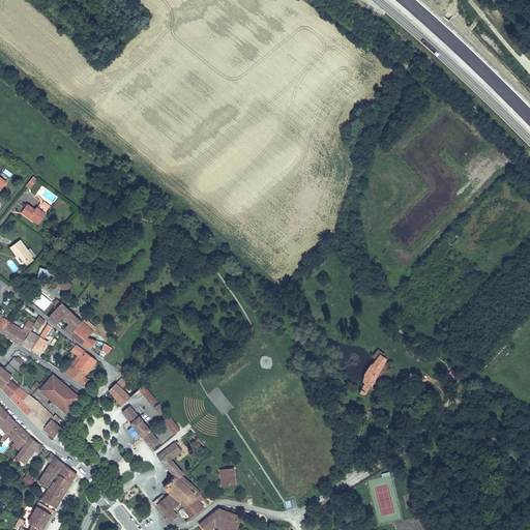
[(30,189),(37,179),(34,177),(27,186),(30,189)]
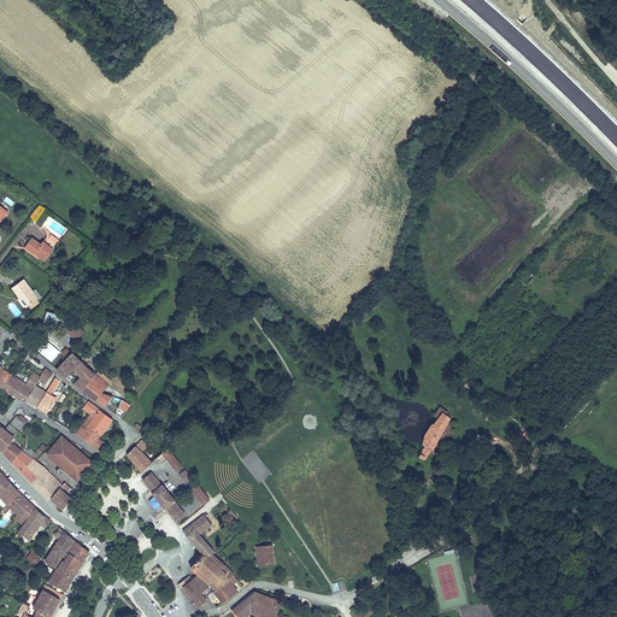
[(45,260),(54,248),(43,240),(42,242),(33,236),(24,248),(34,256),(35,254),(45,260)]
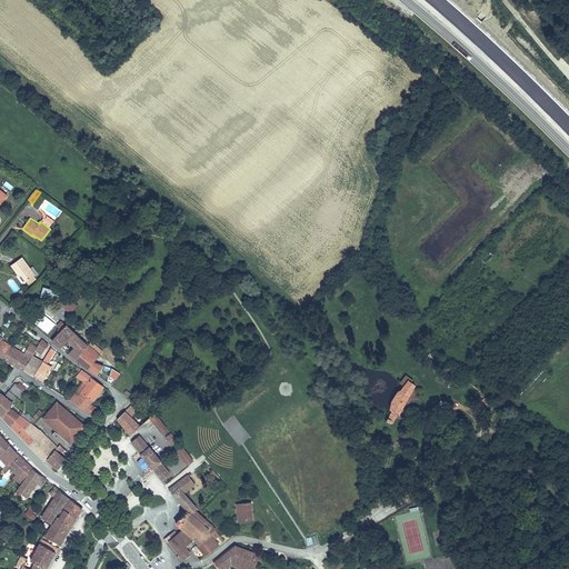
[(36,275),(23,257),(10,265),(19,276),(22,273),(23,275),(22,277),(26,281),(35,276),(36,275)]
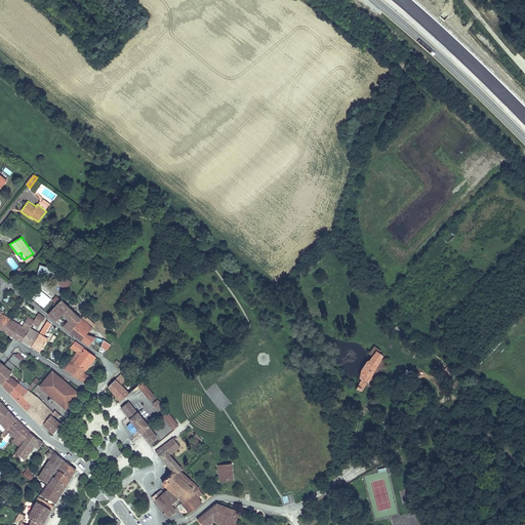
[(37,274),(54,279),(57,269),(40,264),(37,274)]
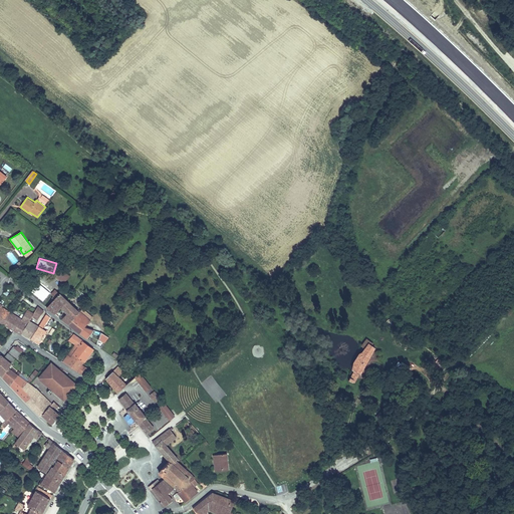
[(71,275),(61,267),(55,275),(65,282),(71,275)]
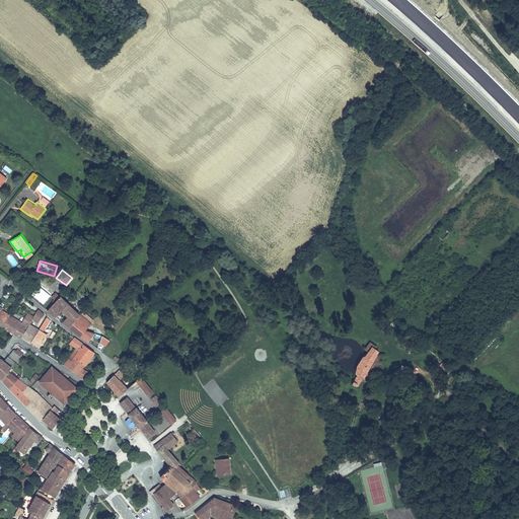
[(52,297),(38,285),(30,293),(47,307),(53,301),(54,299),(52,297)]
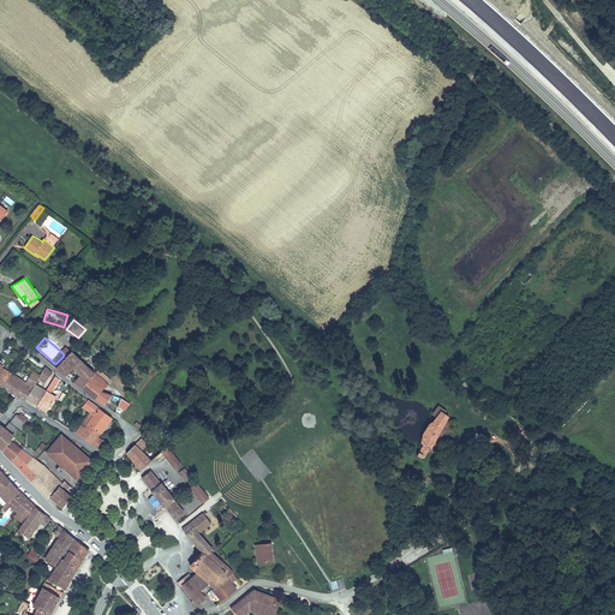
[(65,358),(73,350),(67,345),(61,352),(64,354),(63,357),(65,358)]
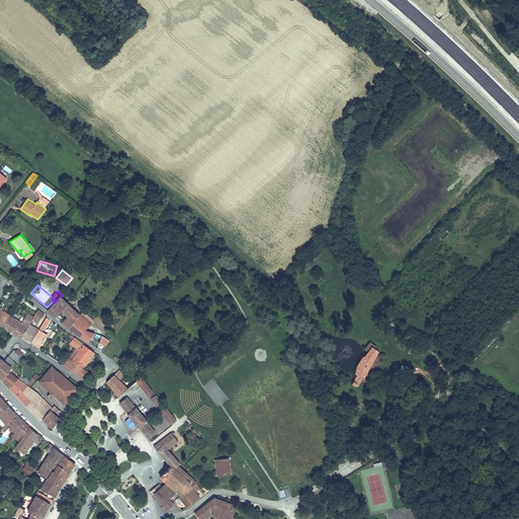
[(62,309),(68,302),(68,301),(62,295),(55,302),(48,310),(56,316),(62,310),(62,309)]
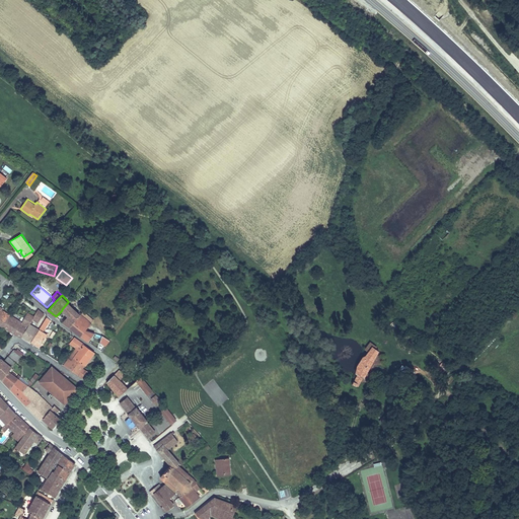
[(76,320),(82,313),(69,302),(69,303),(68,303),(68,302),(62,309),(62,310),(68,315),(63,321),(70,327),(76,320)]
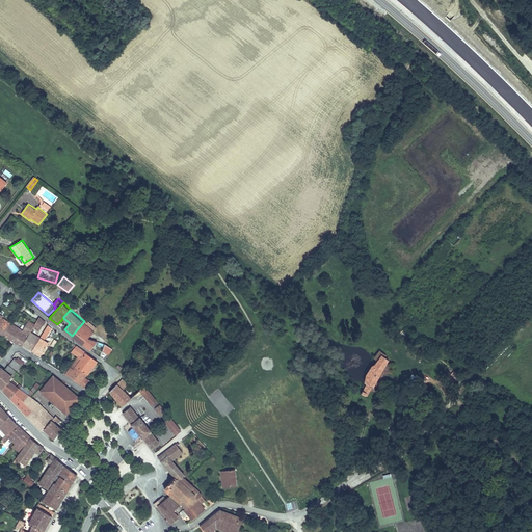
[(0,331),(5,335),(11,325),(1,318),(2,316),(0,314),(0,331)]
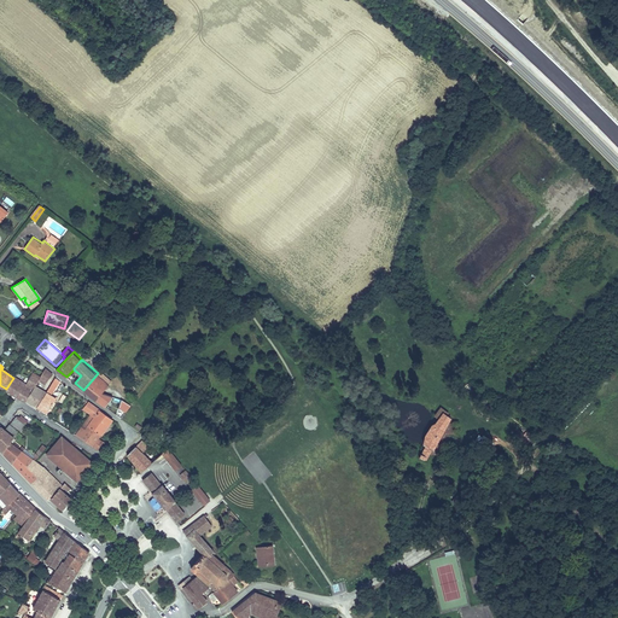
[(46,384),(53,373),(47,368),(40,379),(46,384)]
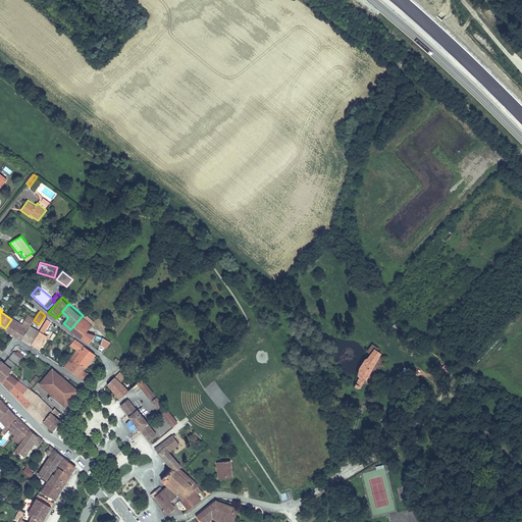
[(86,312),(83,315),(93,324),(95,321),(86,312)]
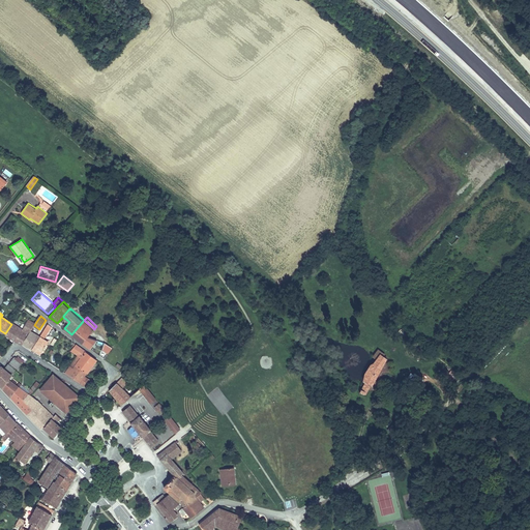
[(94,329),(84,320),(78,327),(90,334),(94,329)]
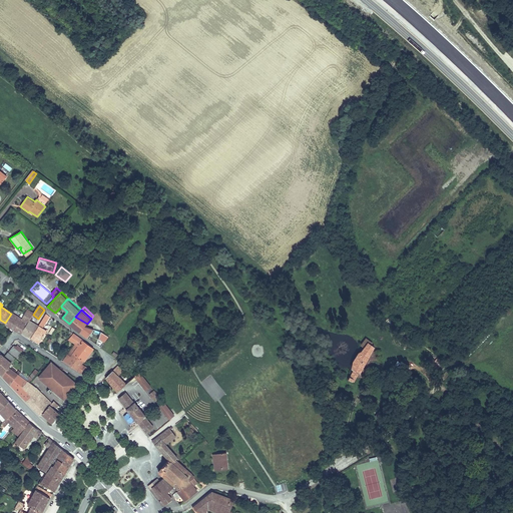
[(30,320),(33,315),(27,311),(21,320),(11,314),(5,323),(15,329),(22,333),(23,332),(30,320)]
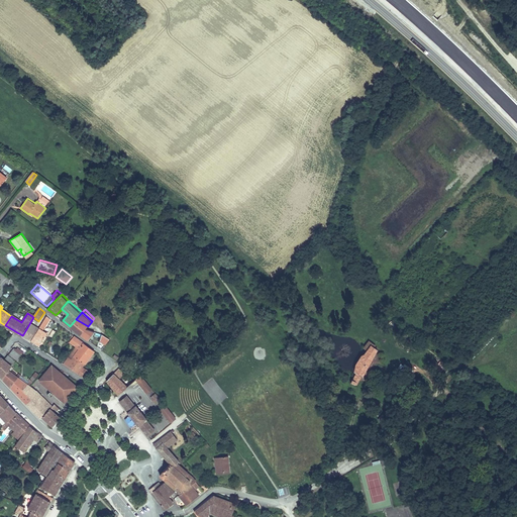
[(40,344),(47,333),(43,330),(50,317),(47,314),(39,328),(31,339),(40,344)]
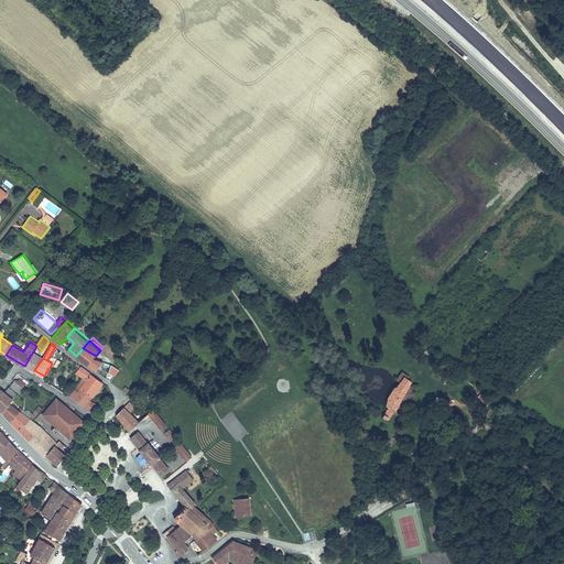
[(116,346),(110,351),(119,360),(121,357),(116,351),(119,348),(116,346)]
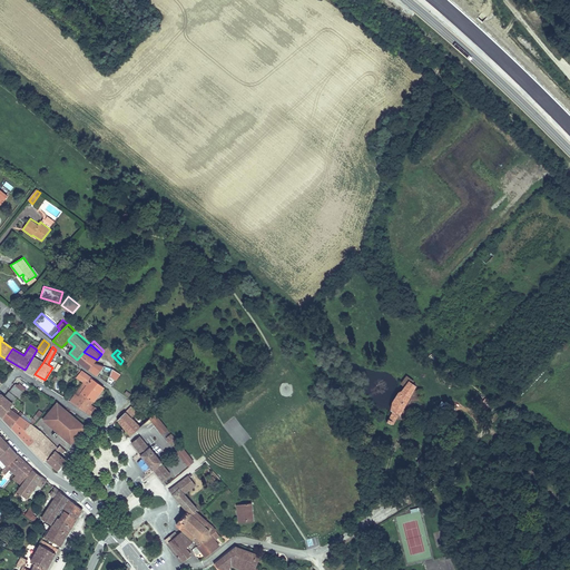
[(92,364),(97,360),(84,352),(77,360),(97,375),(100,370),(92,364)]
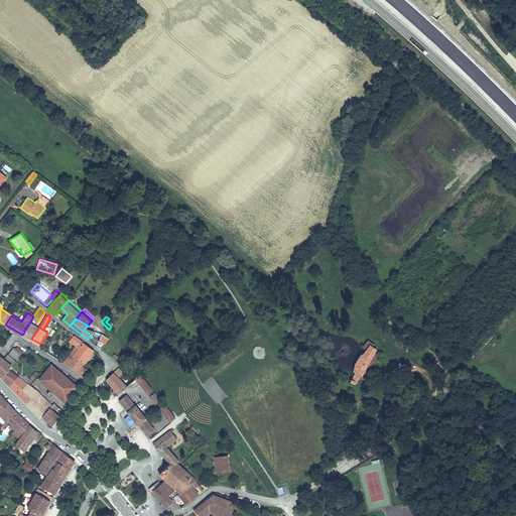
[(31,339),(39,328),(30,321),(23,334),(31,339)]
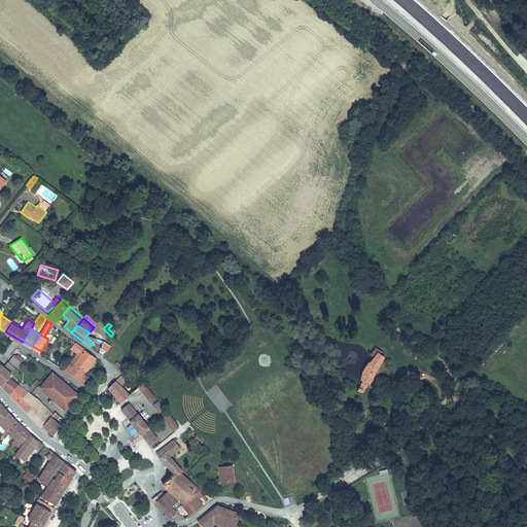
[(96,338),(90,332),(85,337),(93,342),(96,338)]
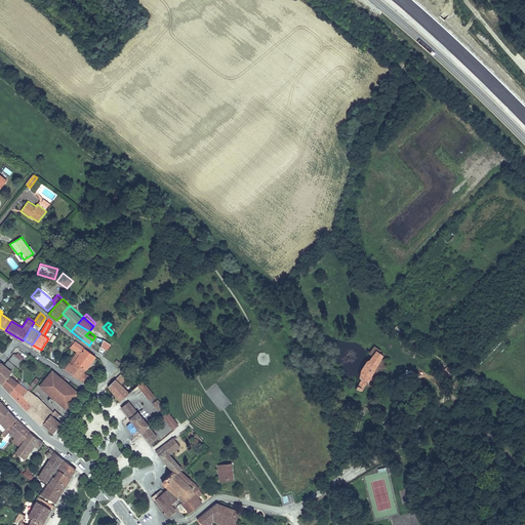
[(104,354),(112,344),(106,339),(97,350),(104,354)]
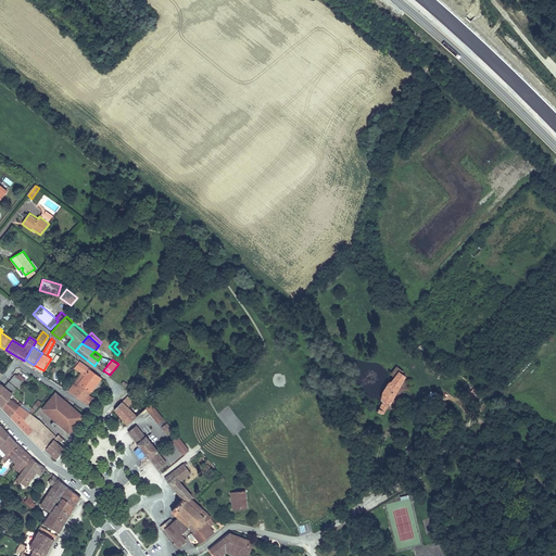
[(102,377),(79,361),(76,367),(83,373),(70,390),(89,404),(95,397),(89,393),(78,386),(80,382),(91,391),(102,377)]
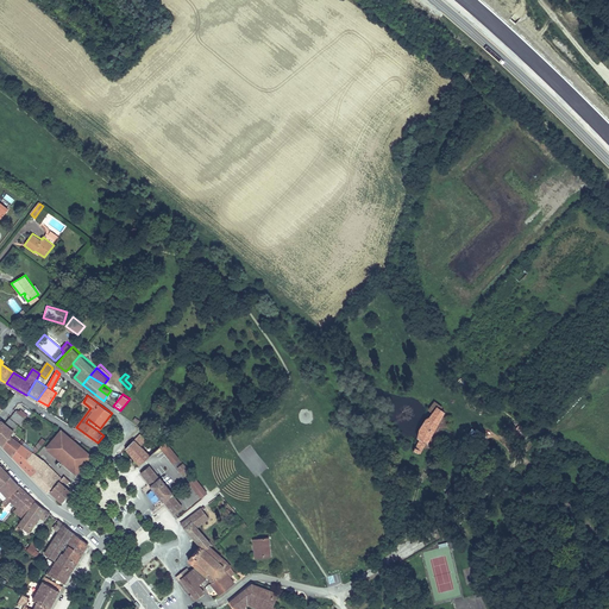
[(428,444),(445,412),(441,409),(443,407),(434,401),(428,409),(432,413),(428,416),(426,419),(420,427),(419,433),(418,439),(419,439),(413,451),(418,453),(419,452),(421,453),(426,444),(428,444)]
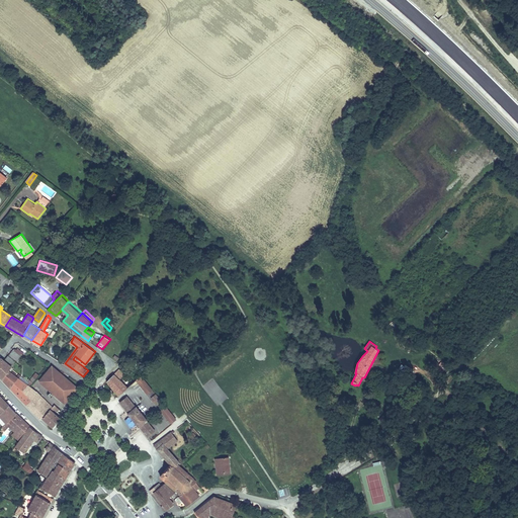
[(15,351),(14,350),(9,356),(17,362),(18,363),(22,357),(24,354),(18,349),(17,351),(16,350),(15,351)]
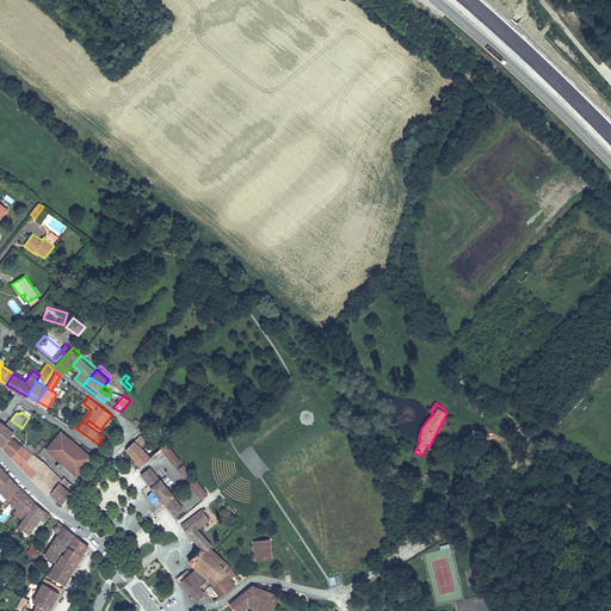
[(2,448),(14,431),(7,425),(1,420),(0,421),(0,444),(1,446),(2,448)]
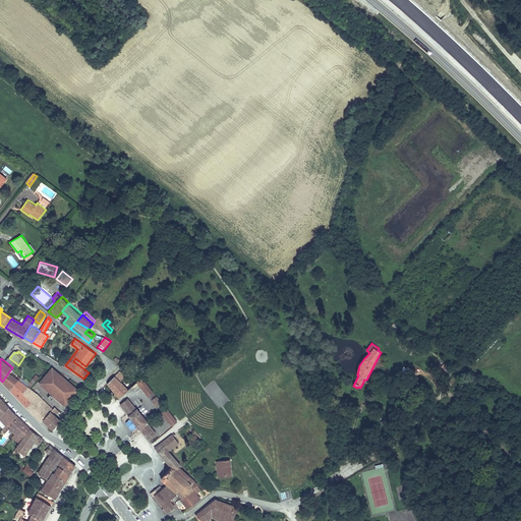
[(13,368),(17,364),(9,358),(6,362),(12,367),(13,368)]
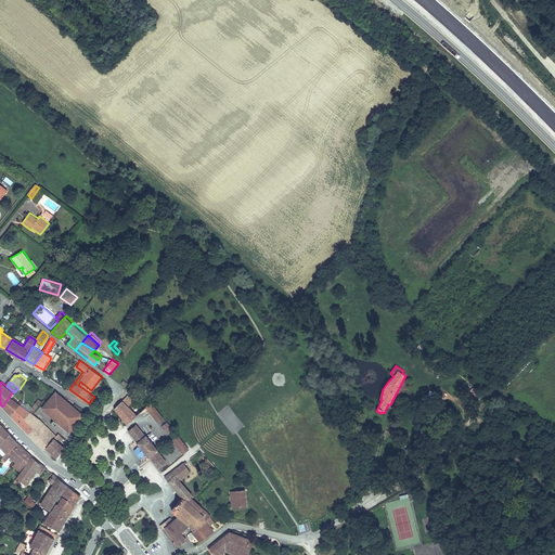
[(91,390),(80,382),(78,385),(89,392),(91,390)]
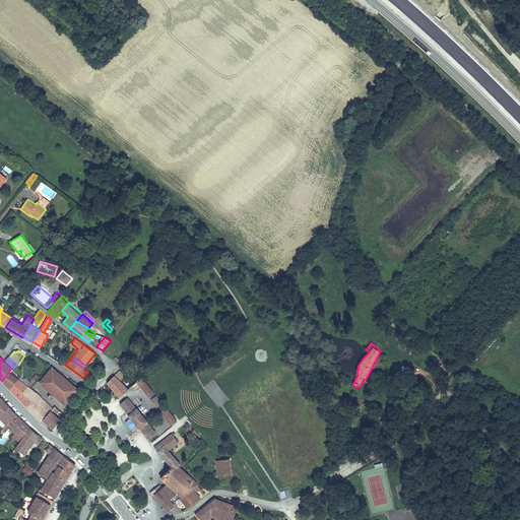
[(80,389),(52,366),(39,382),(50,391),(49,392),(50,393),(49,395),(51,397),(52,395),(54,396),(55,395),(66,405),(80,389)]
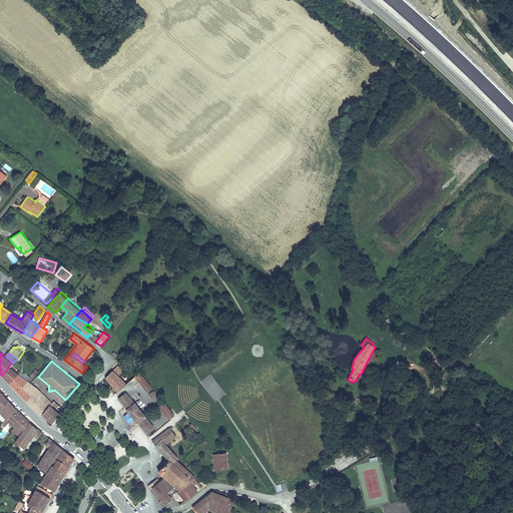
[(11,367),(13,363),(12,362),(2,376),(6,380),(14,370),(11,367)]
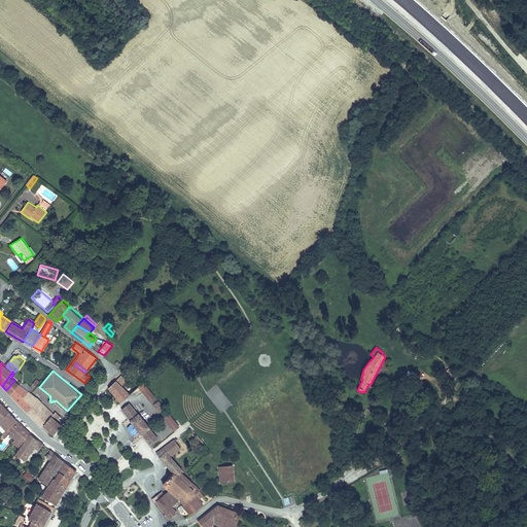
[(384,384),(390,374),(381,372),(377,378),(384,384)]
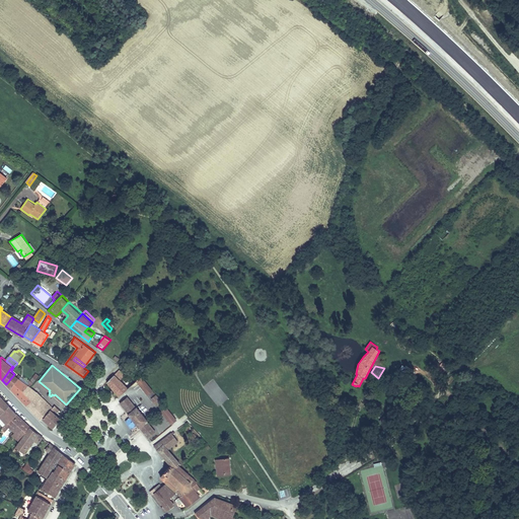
[(128,388),(123,381),(127,377),(120,368),(107,380),(120,395),(128,388)]
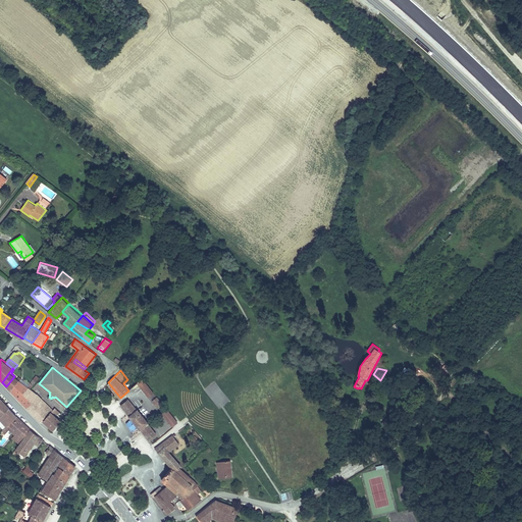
[(11,392),(19,380),(14,376),(6,386),(11,392)]
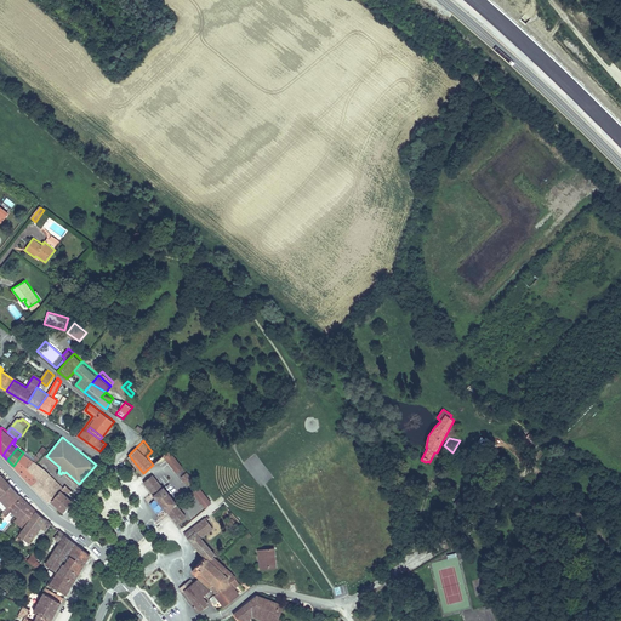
[(29,468),(34,462),(36,462),(44,454),(40,451),(33,460),(23,453),(13,466),(33,485),(38,479),(29,468)]
